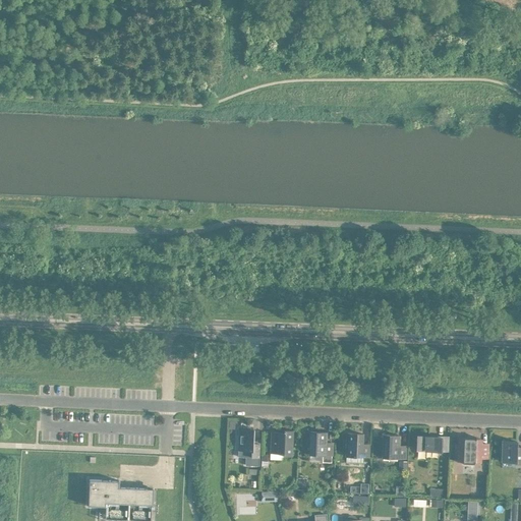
[(252,444),(253,429),(250,429),(250,427),(243,427),(242,429),(239,428),(239,436),(237,436),(237,444),(238,444),(238,451),(246,451),(245,465),(258,466),(259,445),(252,444)]
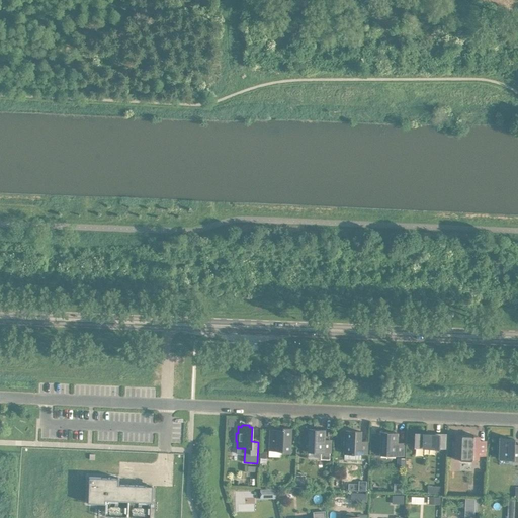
[(281,454),(290,454),(291,429),(282,428),(282,431),(270,430),(269,451),(281,451),(281,454)]
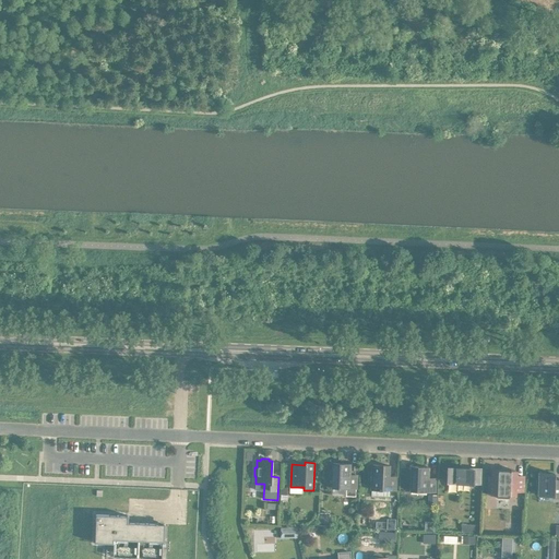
[(349,475),(349,464),(333,463),(332,472),(330,472),(330,479),(332,479),(332,488),(356,489),(357,475),(349,475)]
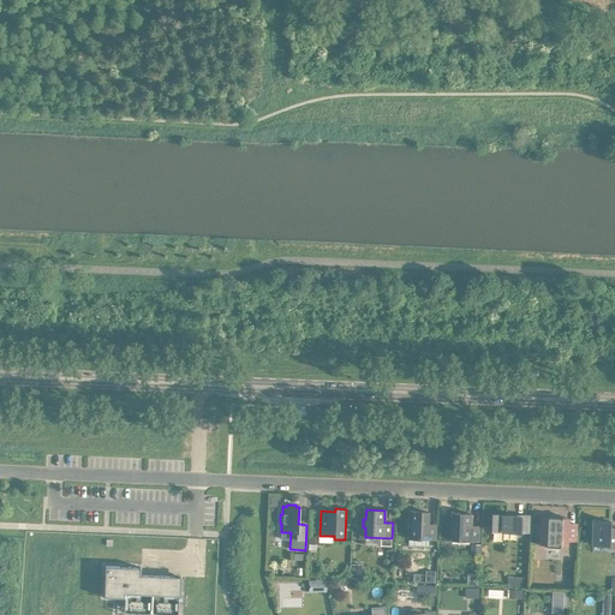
[(408,539),(435,541),(436,525),(428,525),(428,513),(410,512),(408,521),(406,521),(406,530),(408,530),(408,539)]
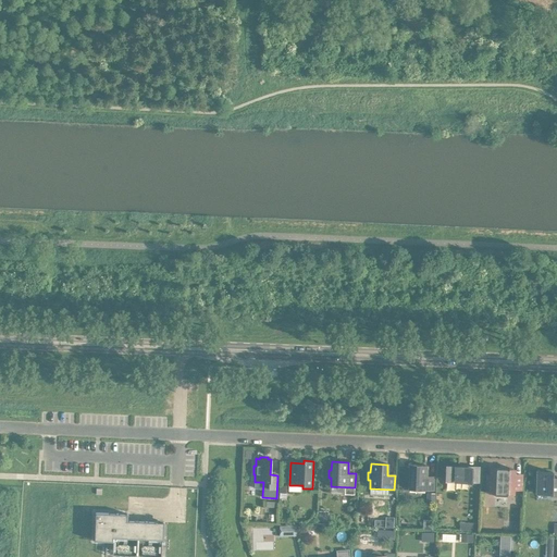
[(409,482),(409,490),(433,491),(434,478),(426,477),(426,466),(410,466),(409,473),(407,473),(407,482),(409,482)]
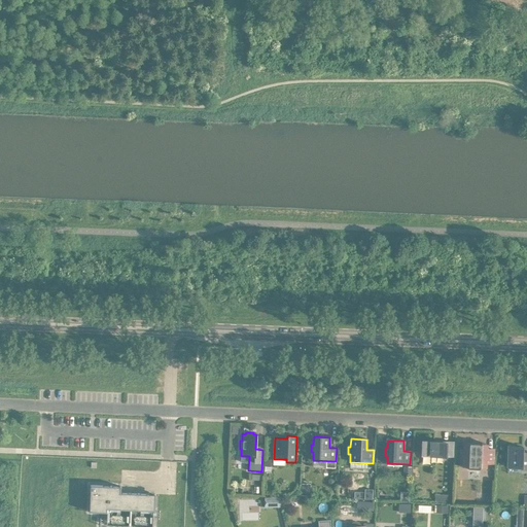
[(423,442),(422,455),(452,456),(453,444),(423,442)]
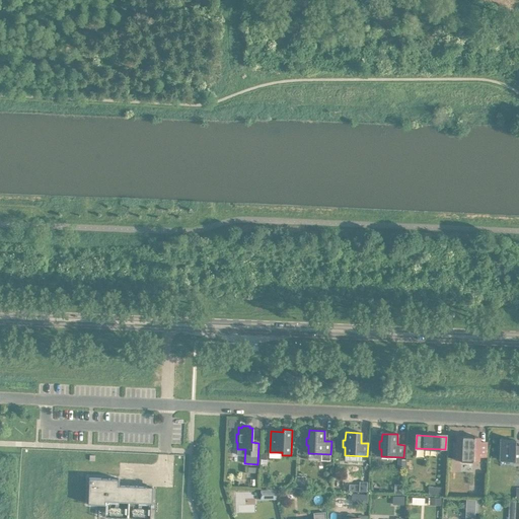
[(456,443),(454,442),(453,454),(456,454),(456,460),(461,460),(461,463),(472,463),(473,460),(478,461),(478,456),(486,456),(486,443),(479,442),(479,438),(457,437),(456,443)]
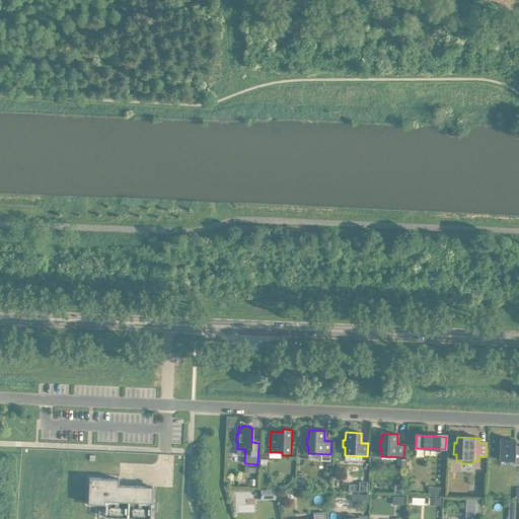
[(515,440),(501,440),(501,445),(498,445),(498,455),(500,455),(500,460),(513,460),(513,462),(518,462),(518,446),(515,446),(515,440)]
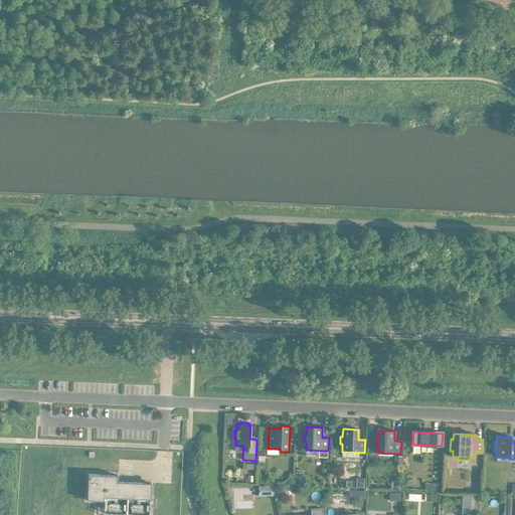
[(295,473),(294,485),(303,485),(303,474),(295,473)]
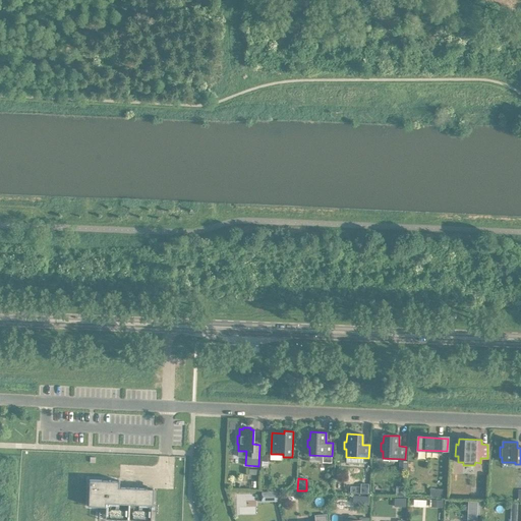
[(154,488),(153,488),(119,487),(119,481),(90,480),(90,481),(89,506),(89,507),(106,507),(106,504),(128,505),(152,505),(153,505),(154,488)]
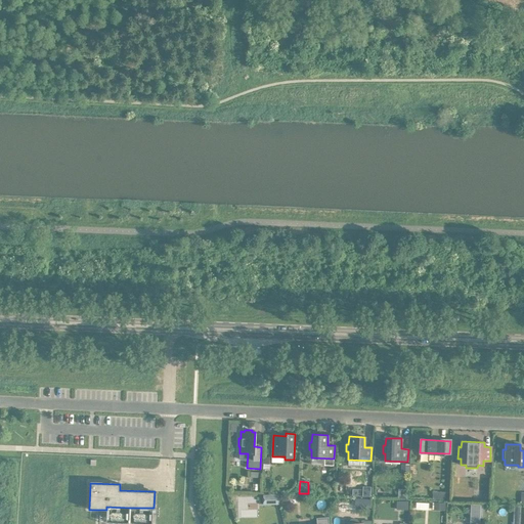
[(398,489),(398,498),(407,498),(407,489),(398,489)]
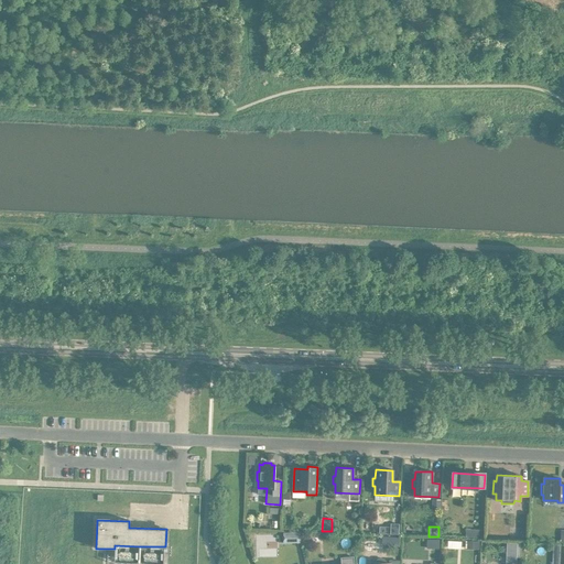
[(300,534),(283,534),(283,543),(300,543),(300,534)]
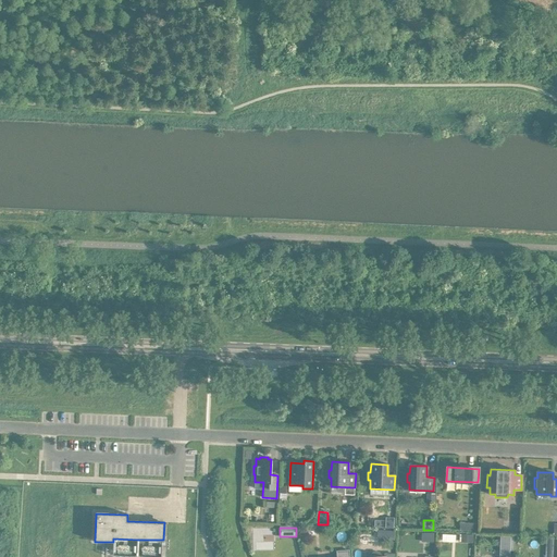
[(380,530),(380,536),(386,536),(386,540),(394,540),(395,531),(380,530)]
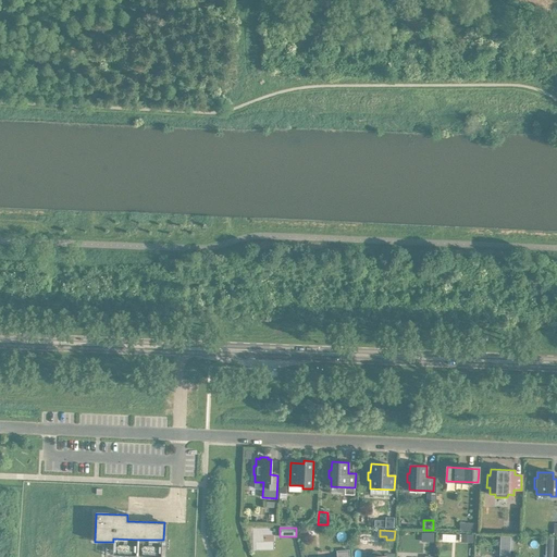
[(500,536),(499,549),(510,551),(514,551),(514,537),(500,536)]
